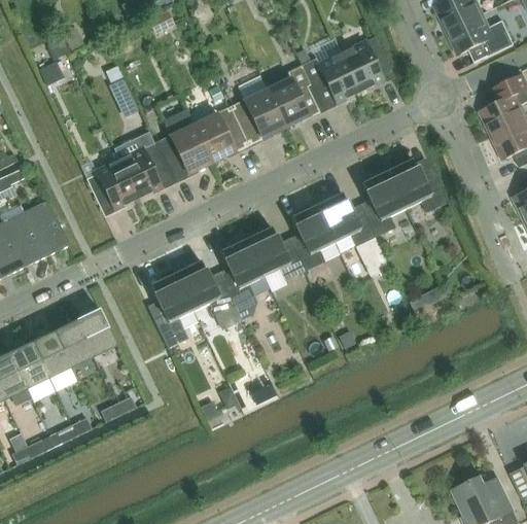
[(141,0),(146,11),(170,0),(141,0)]
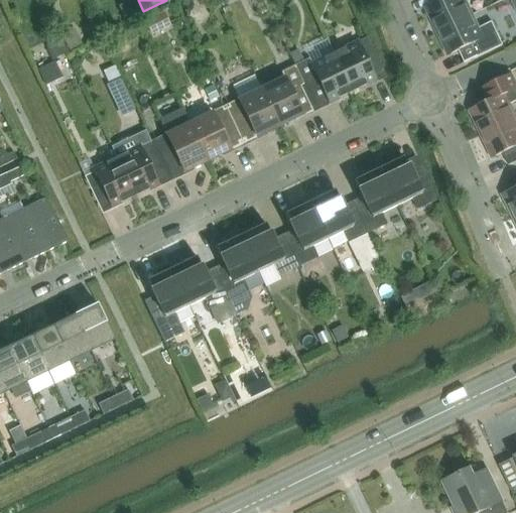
[(436,0),(425,5),(436,29),(473,12),(468,0),(436,0)]
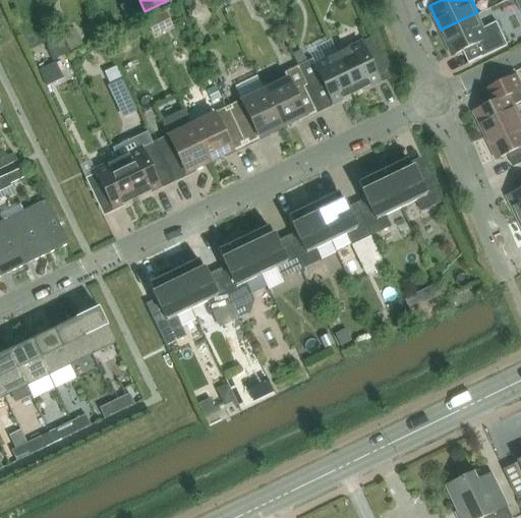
[(165,9),(146,18),(154,34),(172,23),(165,9)]
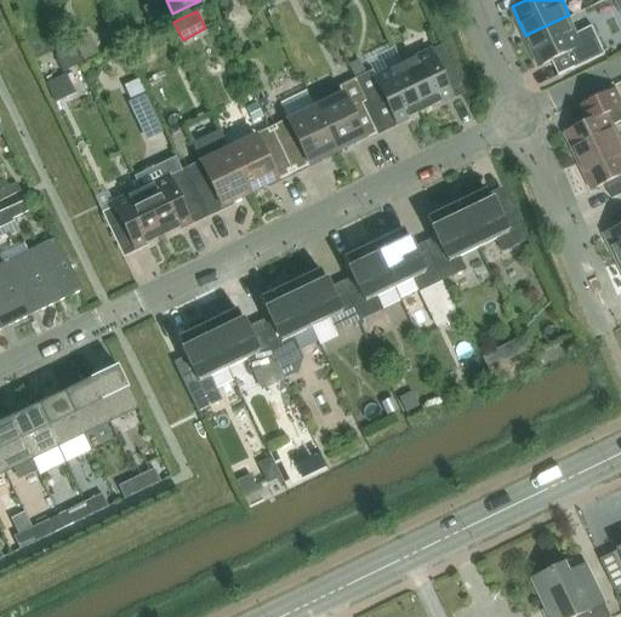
[(569,15),(525,35),(539,63),(552,57),(570,49),(577,64),(605,51),(592,23),(577,30),(569,15)]
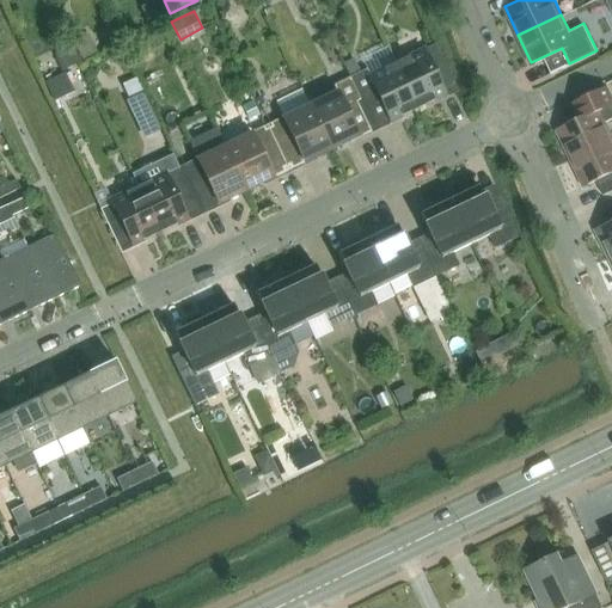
[(91,37),(77,44),(83,57),(97,50),(91,37)]
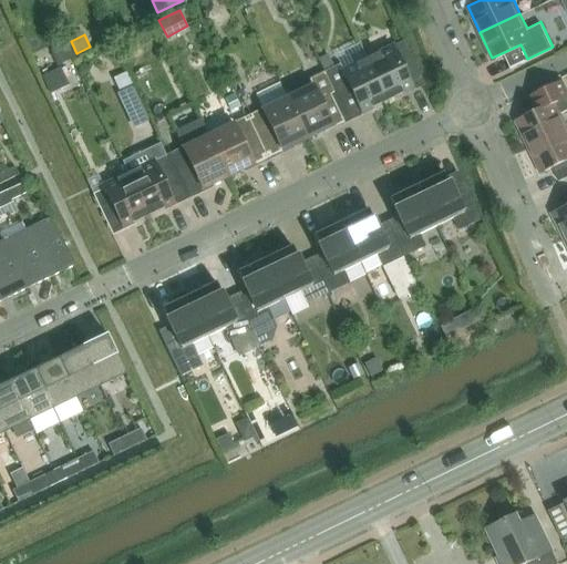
[(423,80),(403,39),(367,55),(387,98),(423,80)]
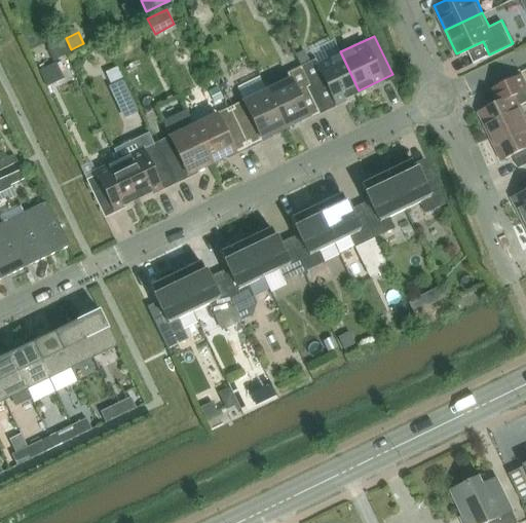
[(65,41),(48,48),(53,59),(70,51),(65,41)]
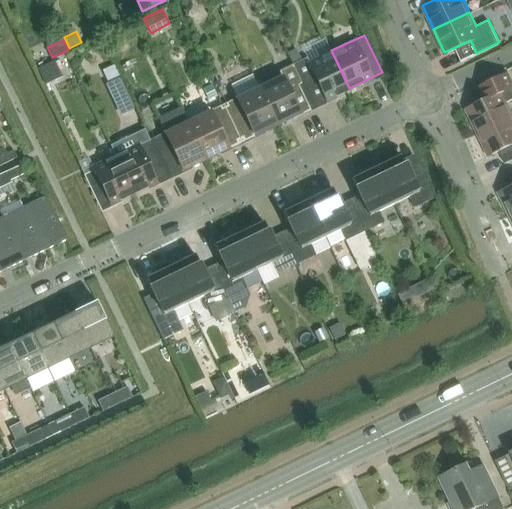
[(349,88),(331,50),(308,61),(314,72),(303,77),(316,104),(349,88)]
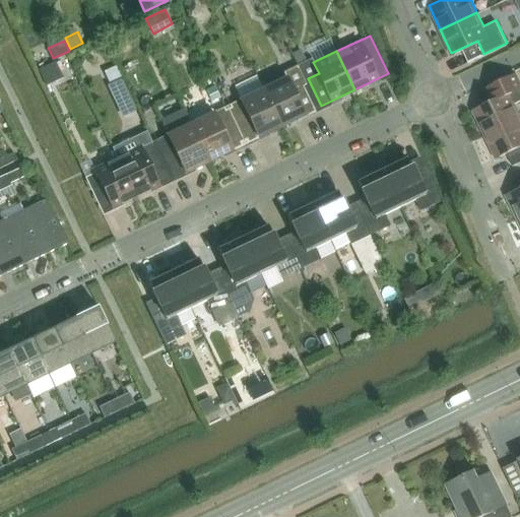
[(56,60),(39,68),(46,84),(63,76),(56,60)]
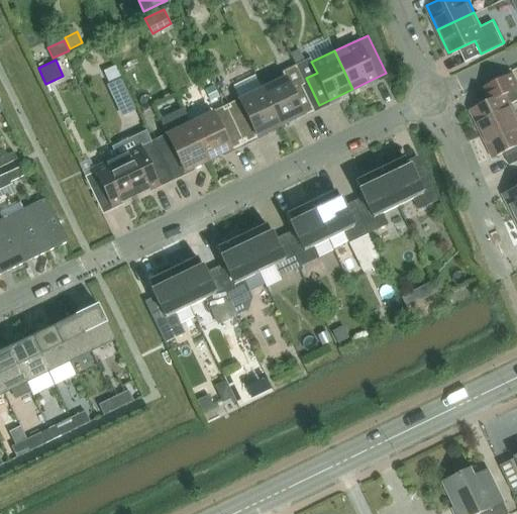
[(313,108),(300,81),(292,66),(282,71),(285,75),(261,86),(279,124),(313,108)]
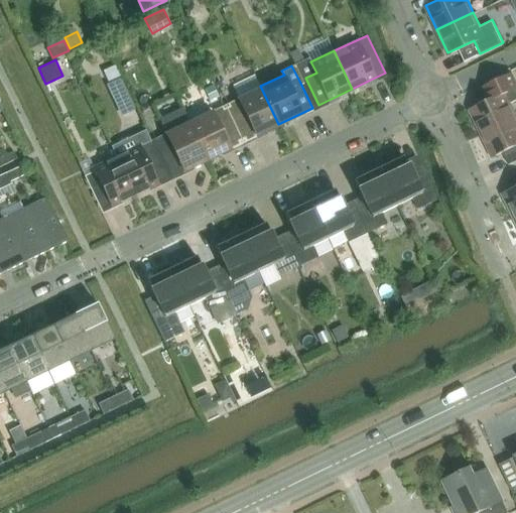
[(481,103),(469,108),(481,132),(515,114),(515,112),(510,101),(515,98),(515,80),(512,72),(482,87),(488,99),(481,103)]
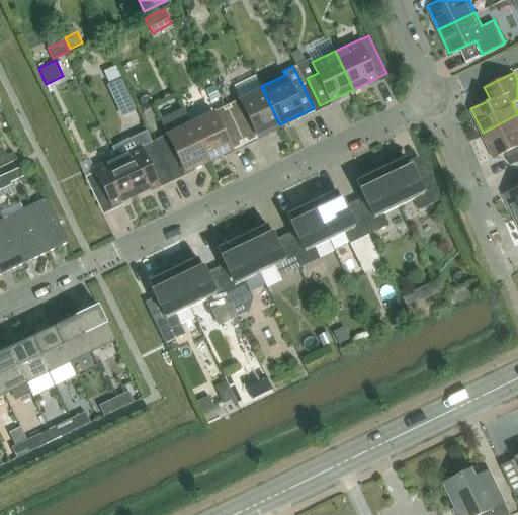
[(133,108),(119,77),(107,82),(120,113),(133,108)]
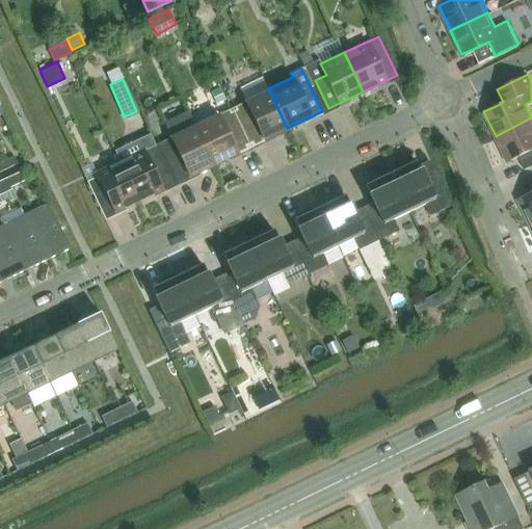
[(287,128),(268,88),(234,105),(253,144),(287,128)]
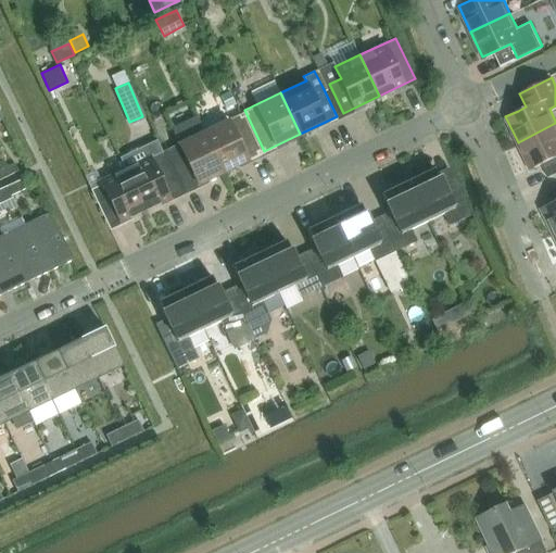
[(260,153),(240,112),(203,130),(223,171),(260,153)]
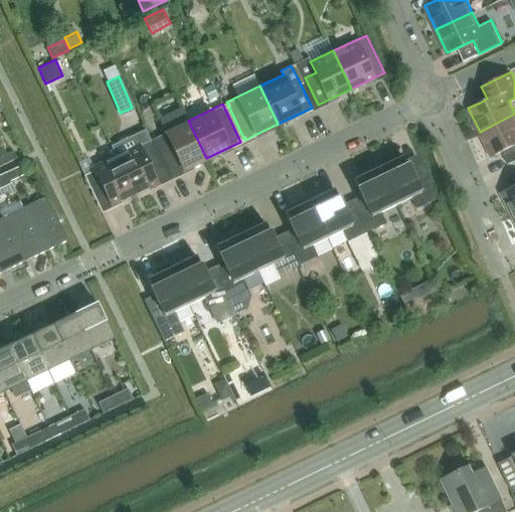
[(172,175),(206,158),(188,121),(187,121),(181,107),(160,118),(166,131),(154,137),(172,175)]
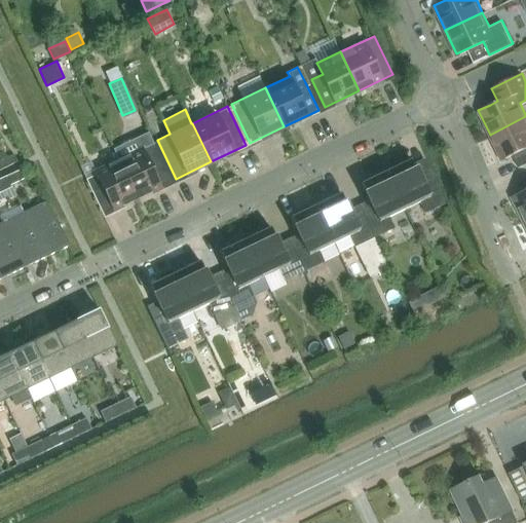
[(525,116),(490,135),(496,148),(501,158),(508,155),(513,153),(525,146),(525,116)]
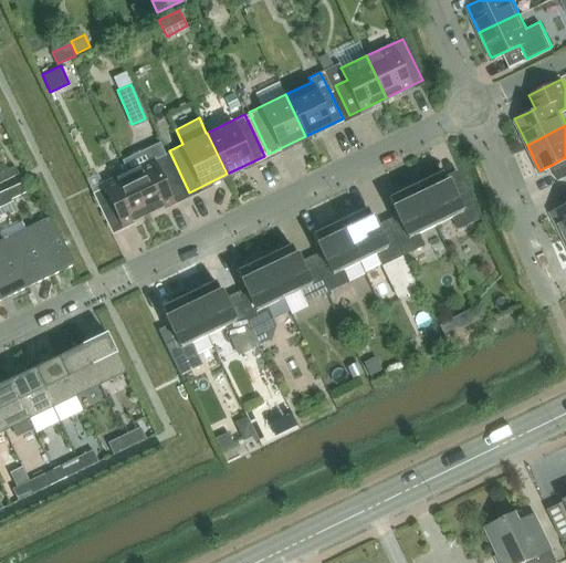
[(148,211),(185,194),(165,153),(160,142),(123,159),(128,170),(148,211)]
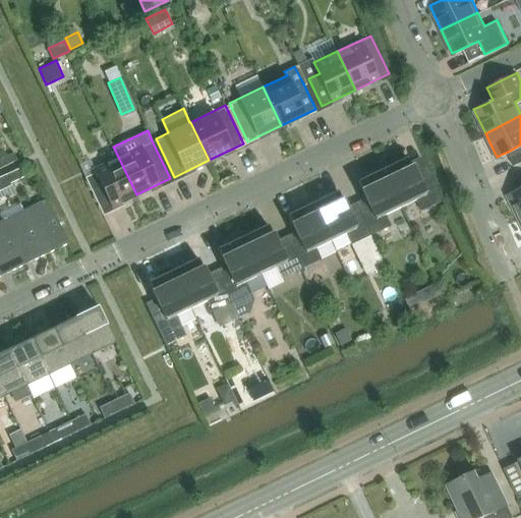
[(16,158),(13,151),(1,157),(5,164),(16,158)]
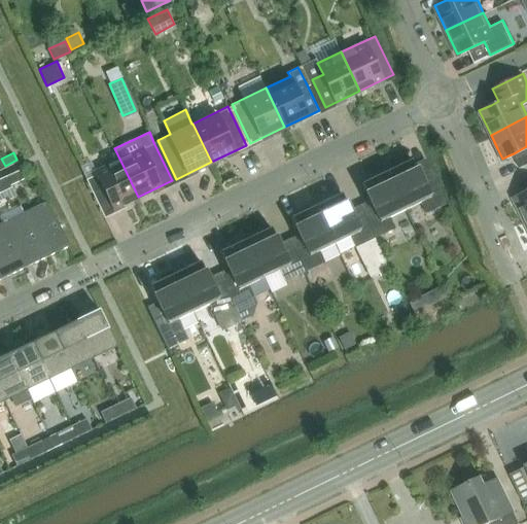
[(386,169),(405,208),(421,200),(426,211),(445,202),(432,174),(422,179),(412,156),(386,169)]
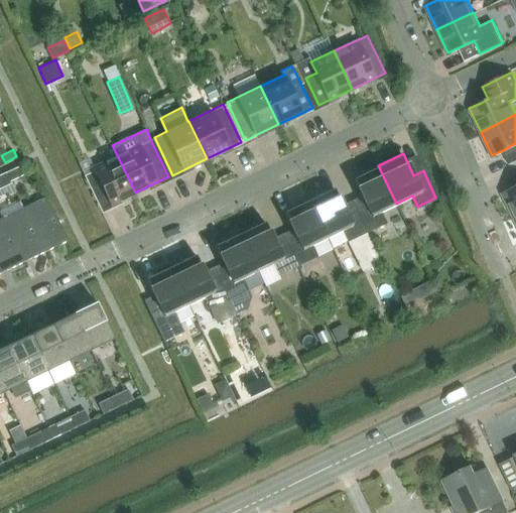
[(135,193),(117,155),(94,166),(95,169),(85,174),(102,210),(135,193)]
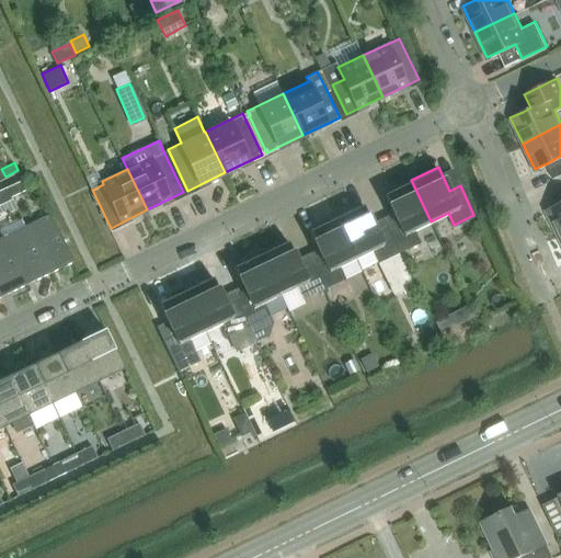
[(11,195),(23,190),(19,181),(23,179),(23,178),(7,185),(11,195)]
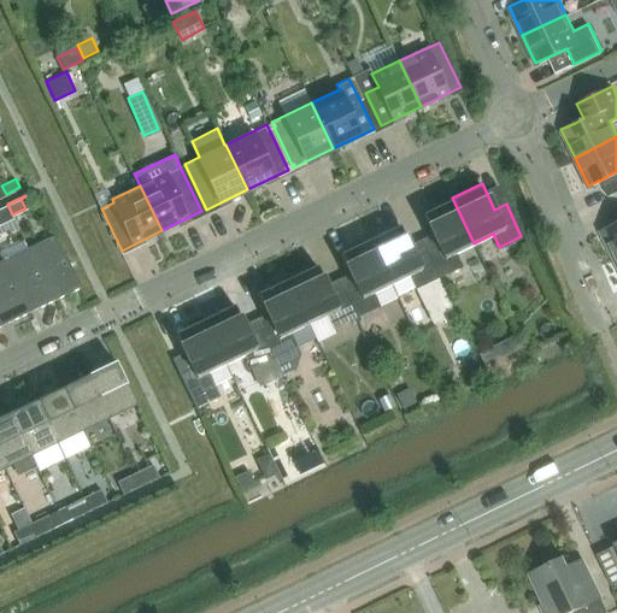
[(435,237),(423,243),(439,276),(463,265),(456,252),(474,243),(452,198),(423,212),(435,237)]
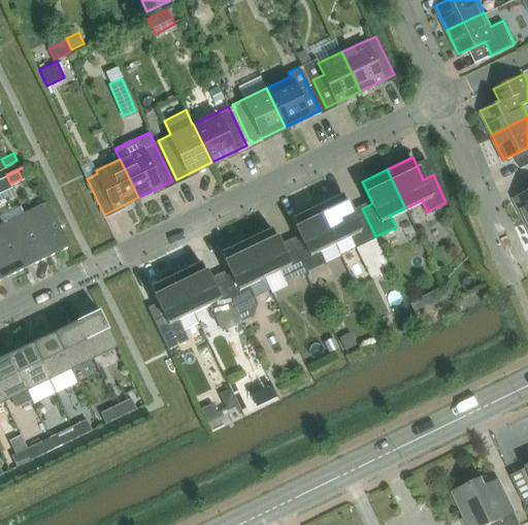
[(6,174),(0,177),(0,189),(10,184),(6,174)]
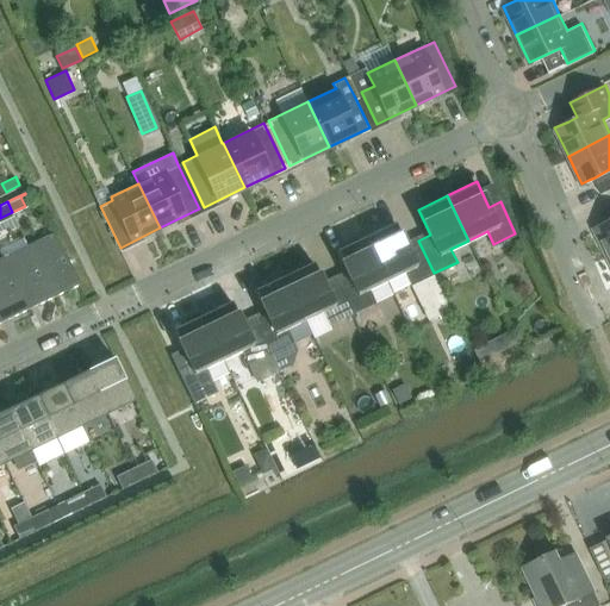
[(6,220),(10,229),(18,225),(13,216),(6,220)]
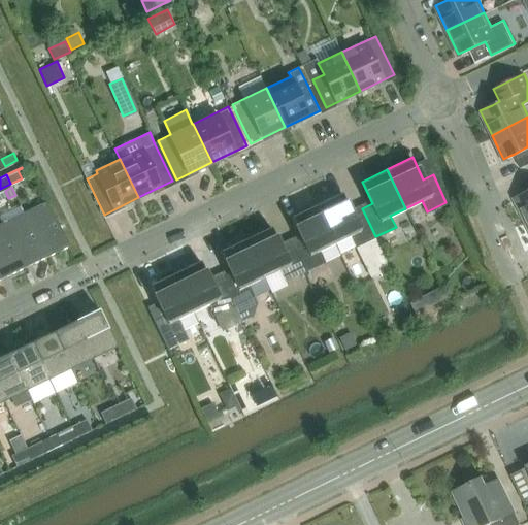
[(527,190),(514,197),(525,221),(527,219),(527,190)]
